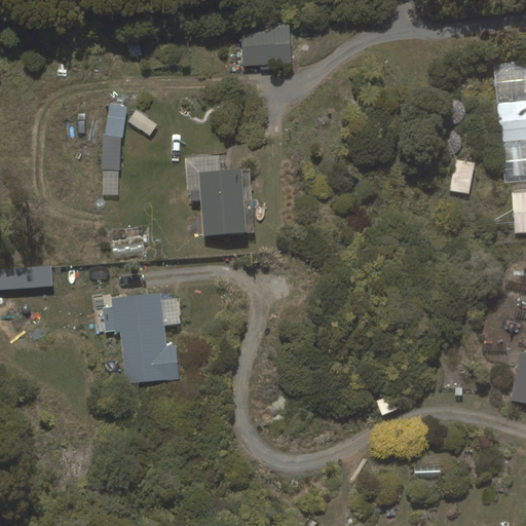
[(243,66),(291,64),(290,27),(241,29),(243,66)]
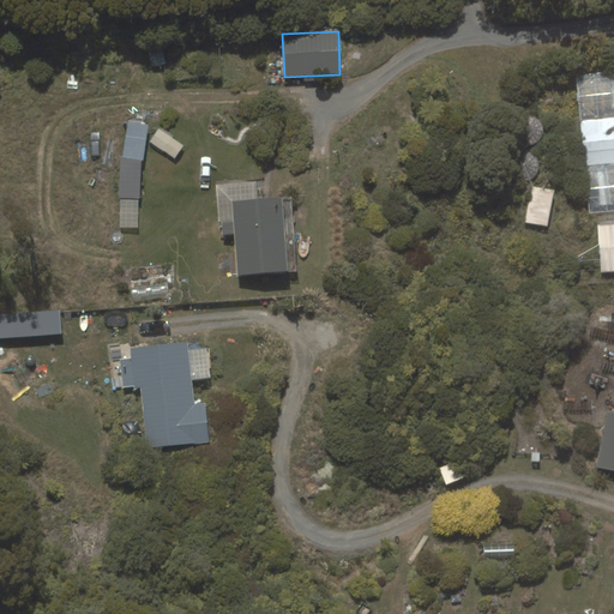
[(613,72),(577,77),(587,167),(613,163),(613,72)]
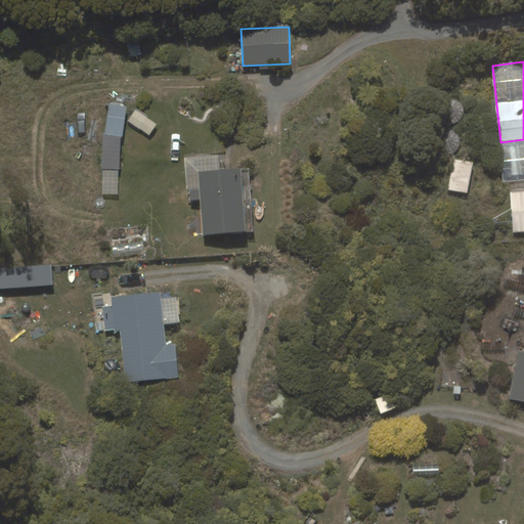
[(523,139),(500,142),(504,179),(523,177),(523,139)]
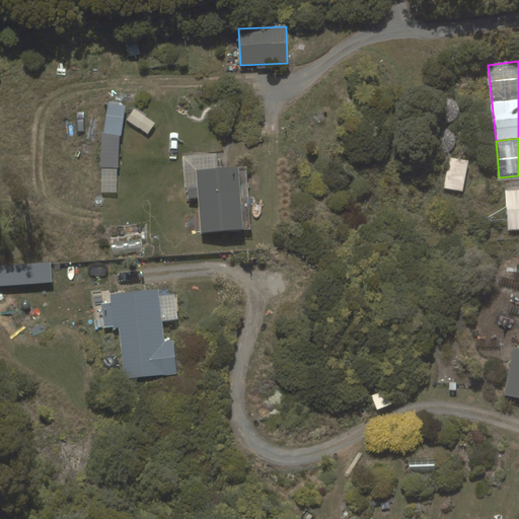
[(463,192),(468,161),(450,158),(444,188),(463,192)]
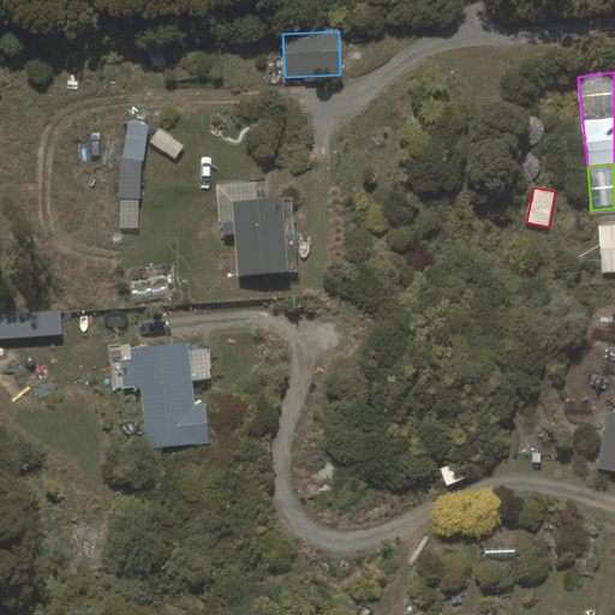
[(238,276),(290,273),(284,198),(232,203),(238,276)]
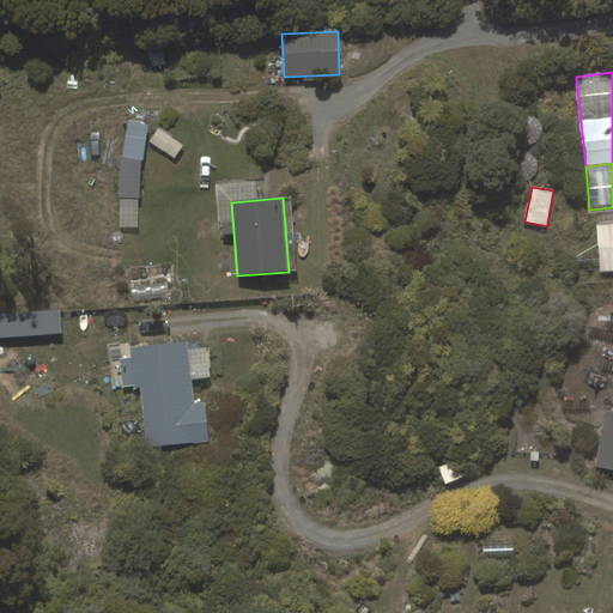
[(612,224),(598,225),(600,273),(612,272),(612,224)]
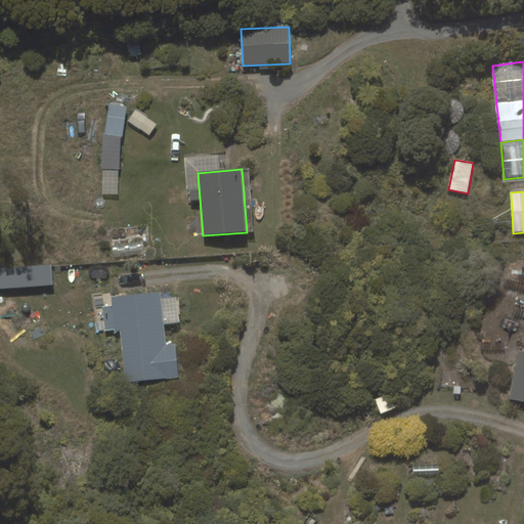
[(0,289),(52,285),(51,265),(0,268),(0,289)]
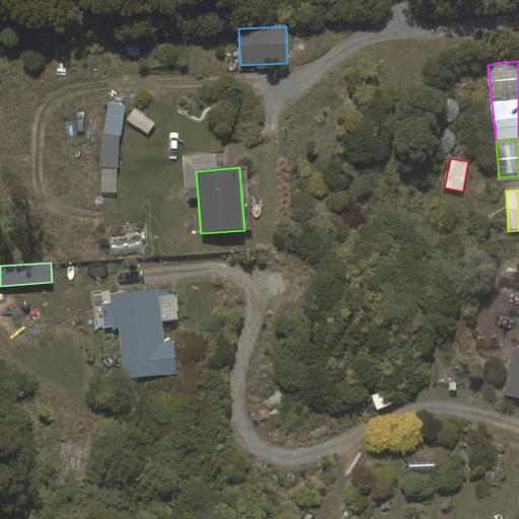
[(125,380),(177,374),(173,341),(163,343),(157,290),(113,296),(114,303),(102,304),(104,327),(113,326),(114,329),(119,329),(125,380)]
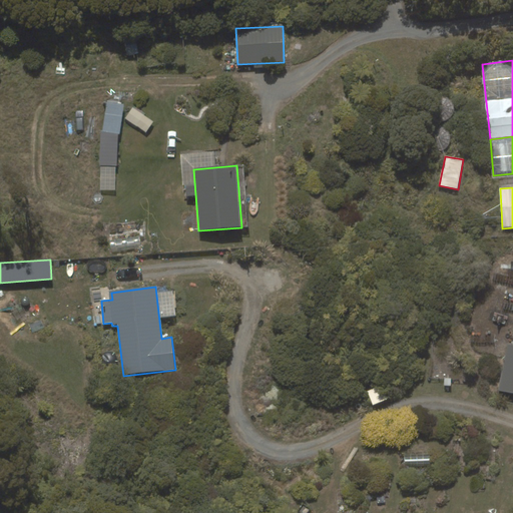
[(512,392),(512,345),(507,345),(498,390),(512,392)]
